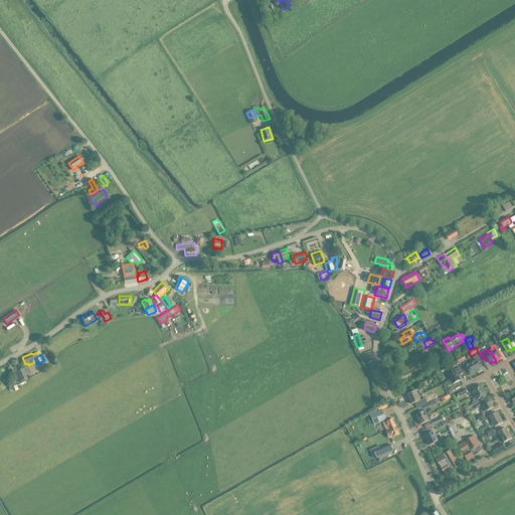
[(457,358),(459,363),(467,359),(464,354),(457,358)]
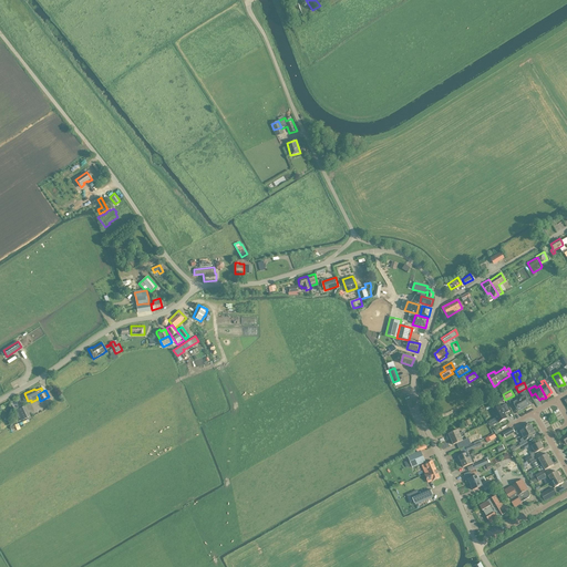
[(518,399),(525,409),(528,406),(528,405),(531,404),(527,400),(529,399),(525,391),(522,393),(523,395),(518,399)]
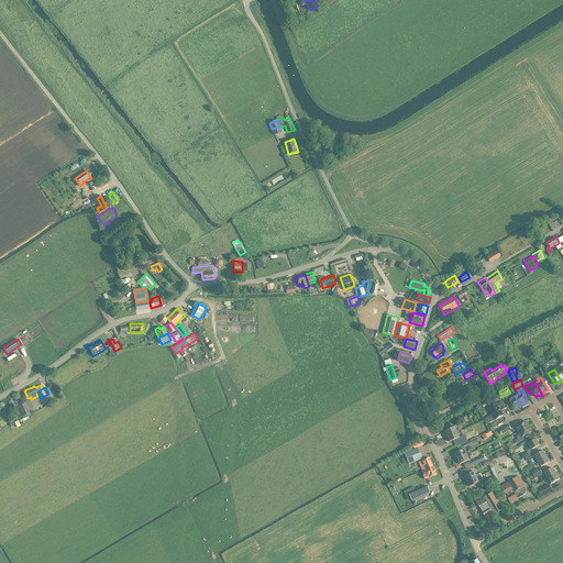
[(521,406),(515,396),(511,398),(510,396),(506,398),(510,405),(511,404),(515,408),(517,407),(518,407),(521,406)]
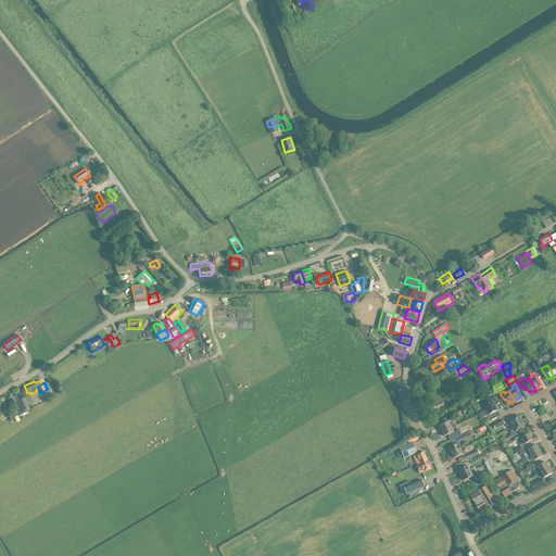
[(491,399),(482,403),(490,414),(497,409),(494,406),(500,403),(496,396),(491,399)]
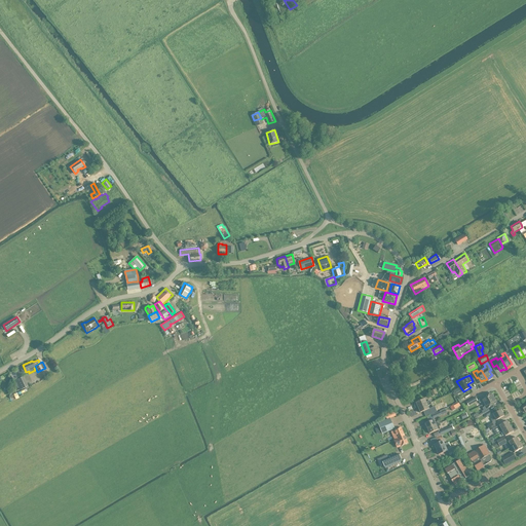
[(28,386),(24,376),(15,380),(20,389),(28,386)]
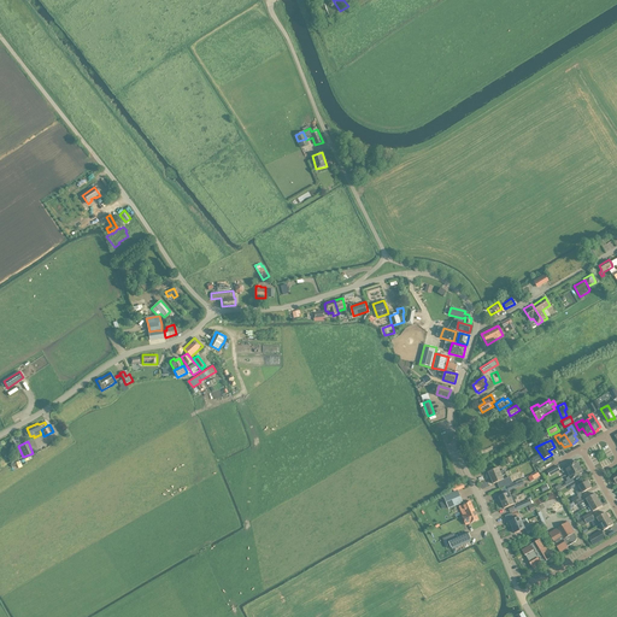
[(568,474),(580,466),(576,460),(560,470),(563,472),(566,470),(568,474)]
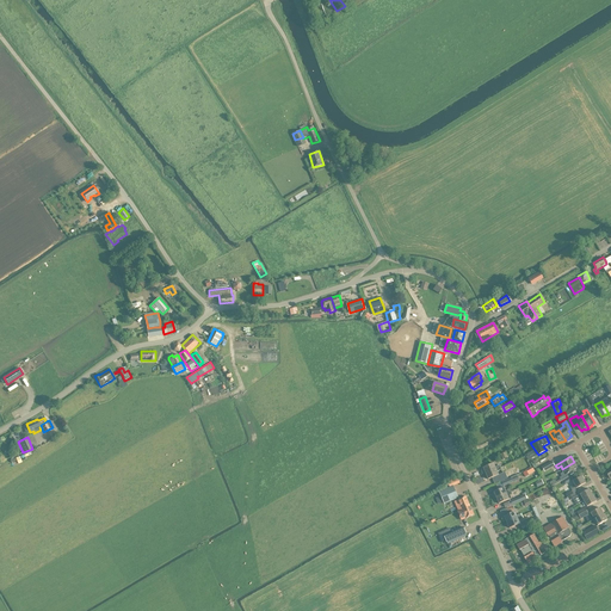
[(574,462),(562,469),(565,471),(561,474),(562,476),(560,477),(562,481),(568,476),(567,474),(578,468),(574,462)]
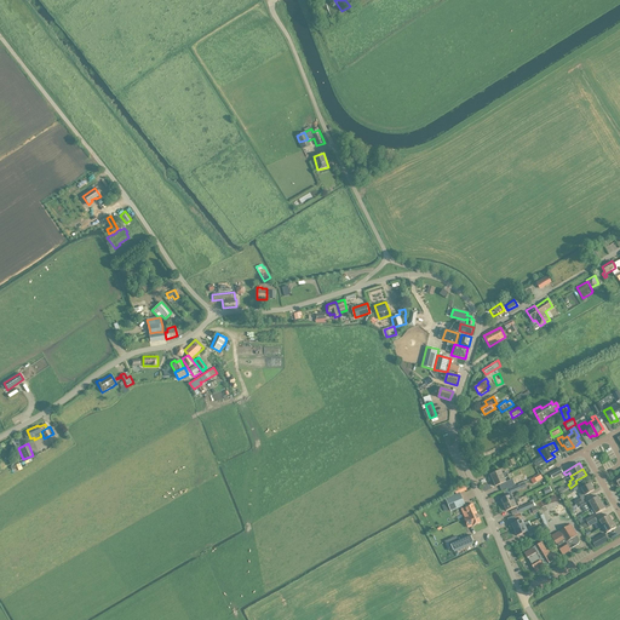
[(507,474),(506,472),(503,474),(501,470),(491,475),(493,481),(507,474)]
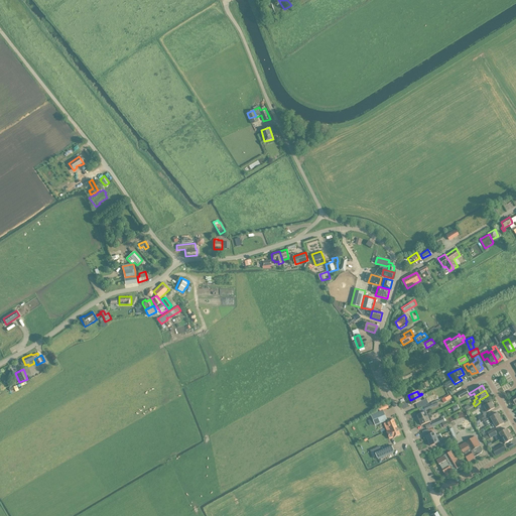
[(422,394),(410,400),(412,404),(421,401),(419,398),(423,396),(424,398),(426,397),(425,395),(426,394),(426,393),(425,394),(425,393),(422,394)]
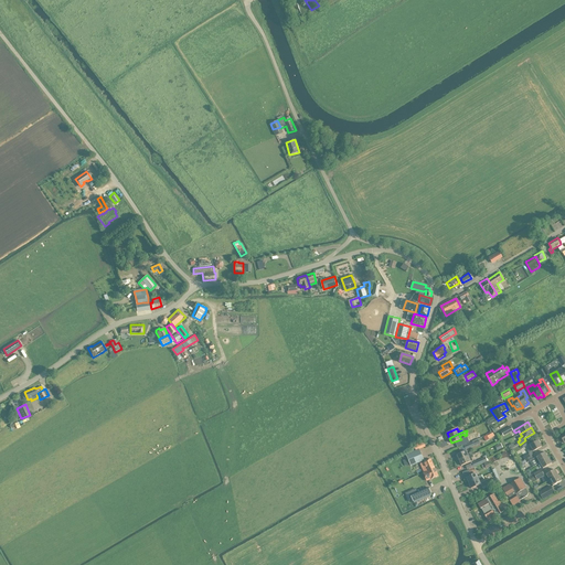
[(464,445),(466,449),(480,443),(478,438),(464,445)]
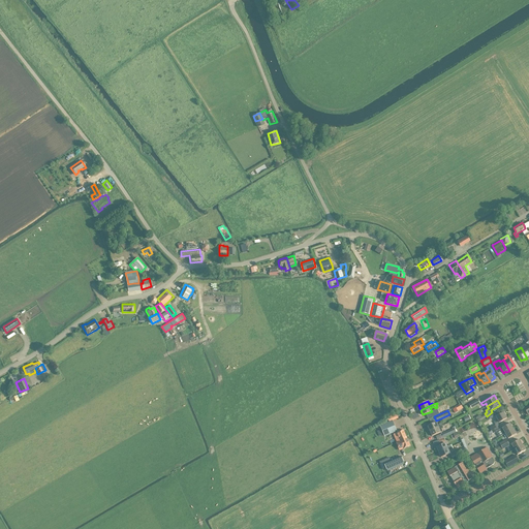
[(496,416),(498,419),(494,422),(496,425),(490,428),(492,431),(499,426),(498,423),(499,423),(507,417),(504,412),(496,416)]
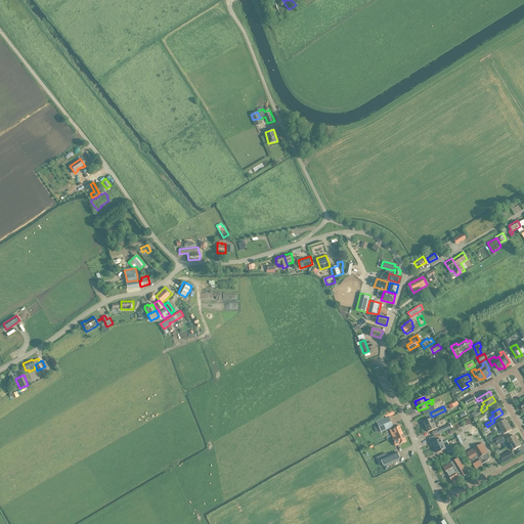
[(381,432),(393,427),(389,417),(377,422),(381,432)]
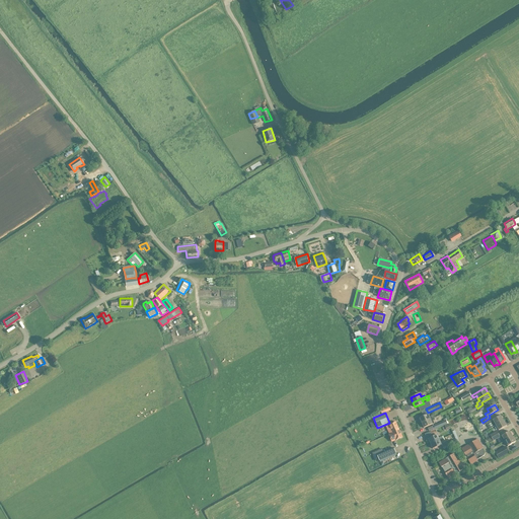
[(418,413),(408,416),(410,423),(413,422),(413,420),(419,418),(418,413)]
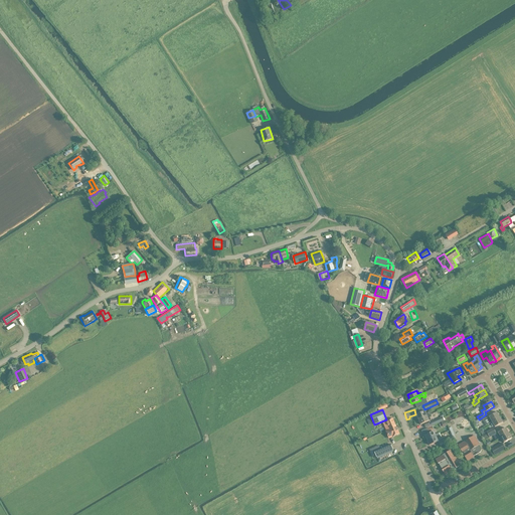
[(419,413),(416,414),(418,419),(431,414),(430,411),(426,413),(424,409),(419,411),(419,413)]
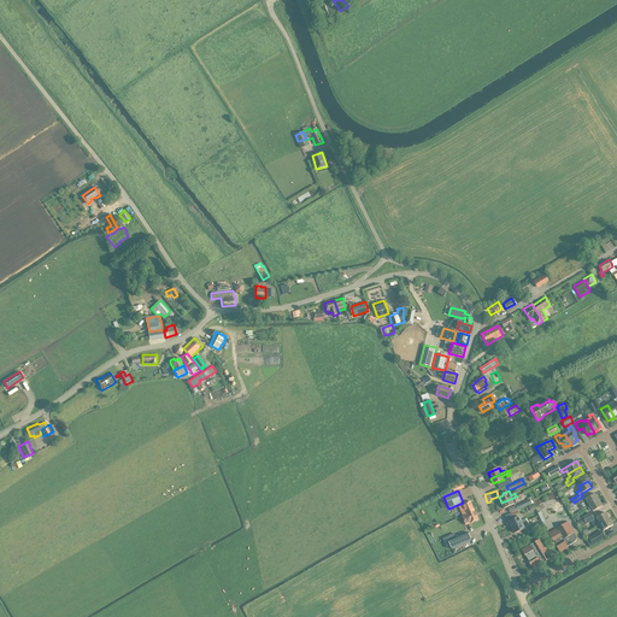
[(582,497),(574,503),(575,505),(583,500),(587,507),(589,505),(599,500),(595,494),(585,500),(582,497)]
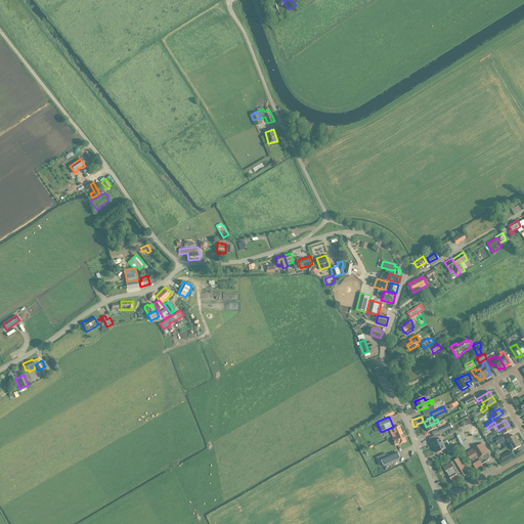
[(439,424),(438,422),(426,427),(428,432),(439,427),(438,425),(439,424)]
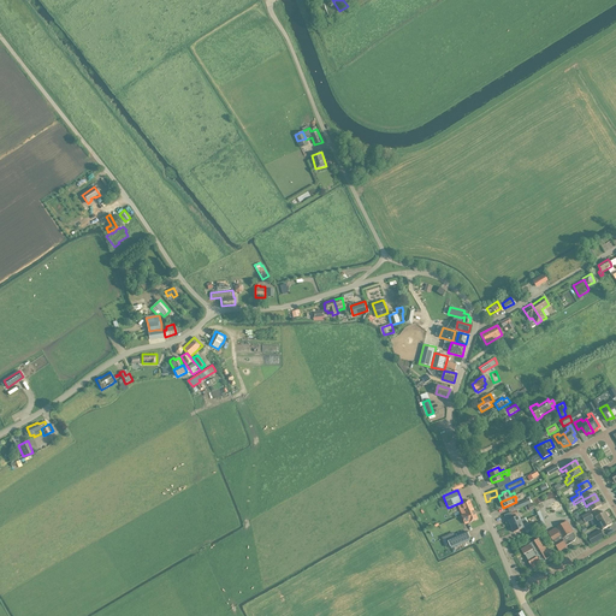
[(529,498),(508,508),(509,511),(532,503),(529,498)]
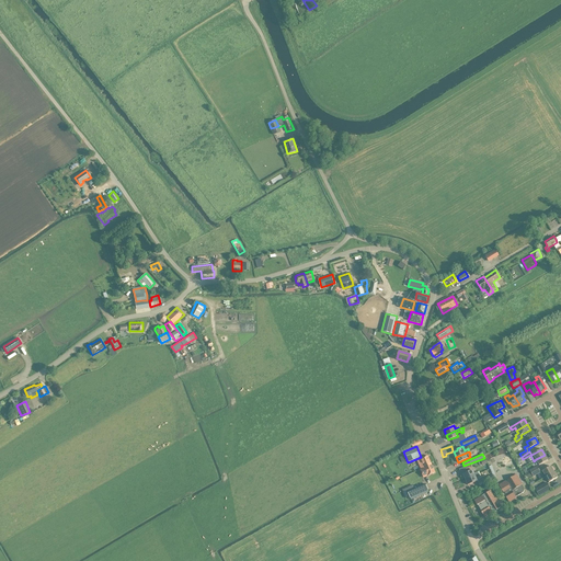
[(548,460),(545,455),(536,459),(539,465),(548,460)]
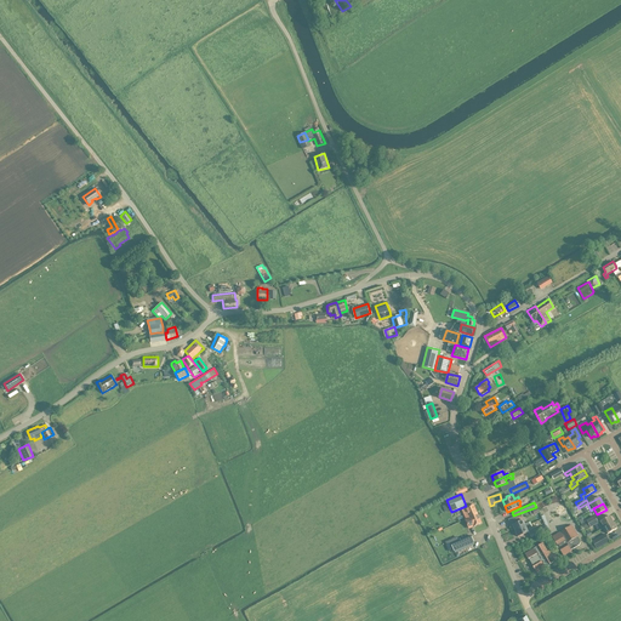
[(478,514),(473,505),(466,508),(461,510),(465,517),(468,516),(469,518),(478,514)]
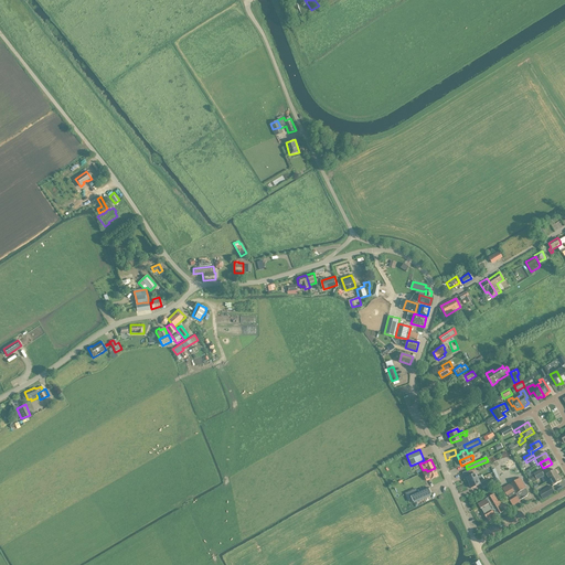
[(424,472),(425,477),(427,480),(430,479),(438,476),(435,468),(427,471),(424,472)]
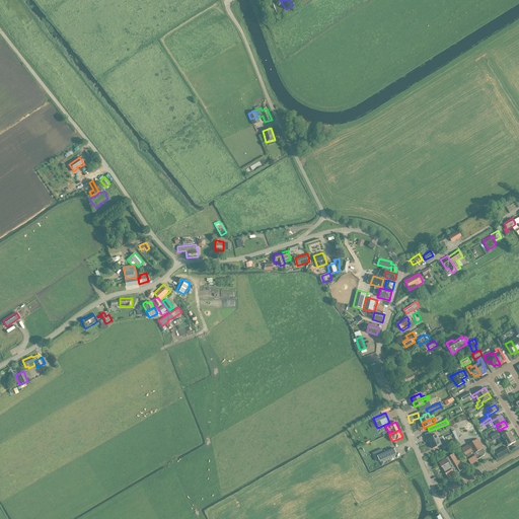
[(487,441),(499,434),(497,431),(486,438),(487,441)]
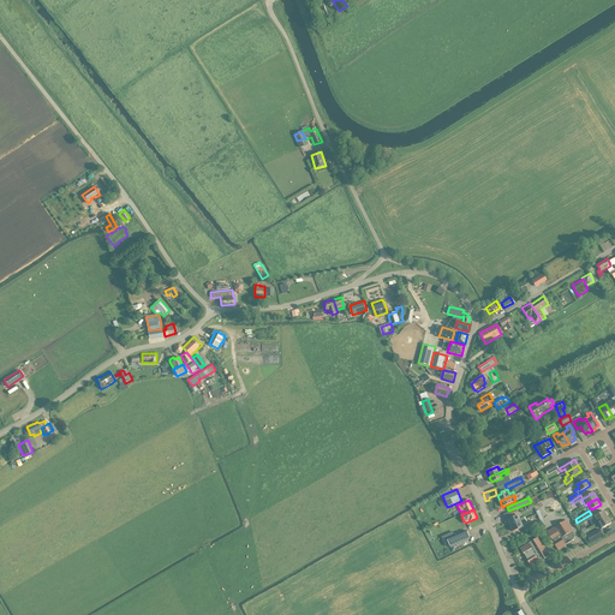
[(591,514),(577,523),(579,526),(592,518),(596,524),(598,523),(608,517),(604,511),(595,515),(593,517),(591,514)]
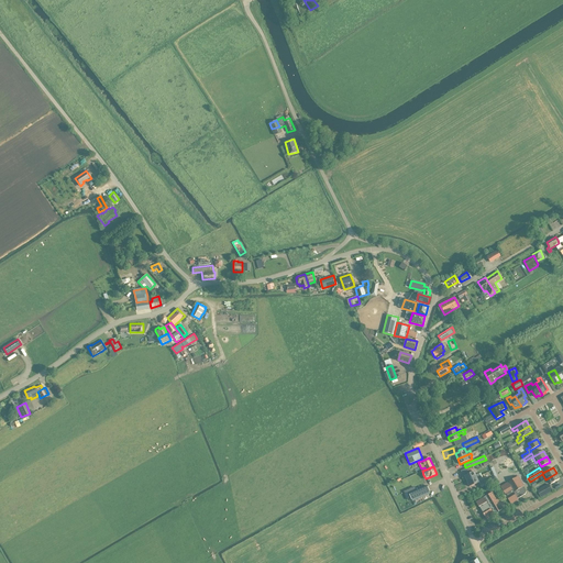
[(467,481),(481,475),(479,473),(476,475),(474,472),(465,476),(467,481)]
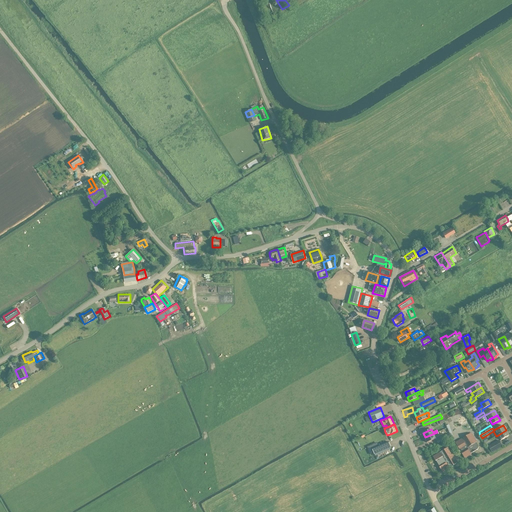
[(509,436),(506,430),(498,435),(501,440),(509,436)]
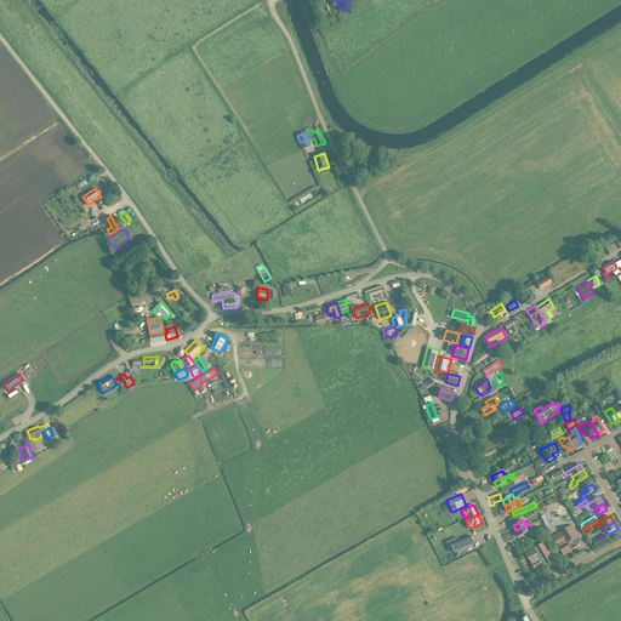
[(448,527),(453,536),(459,533),(454,523),(448,527)]
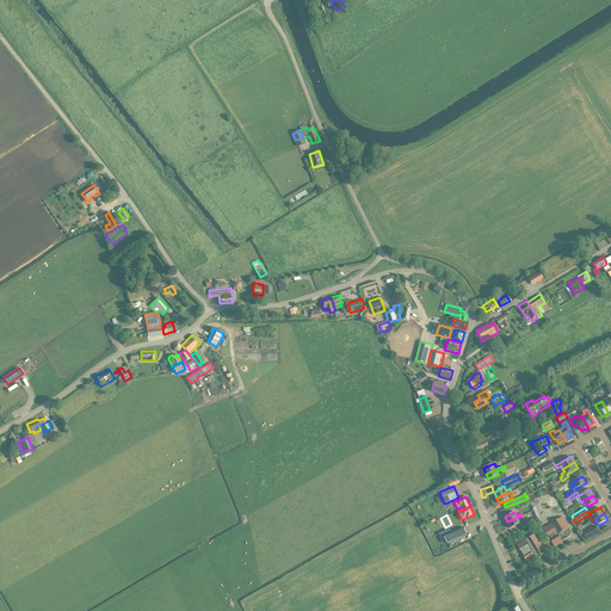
[(522,516),(507,522),(510,528),(520,524),(519,523),(520,523),(519,520),(523,519),(522,516)]
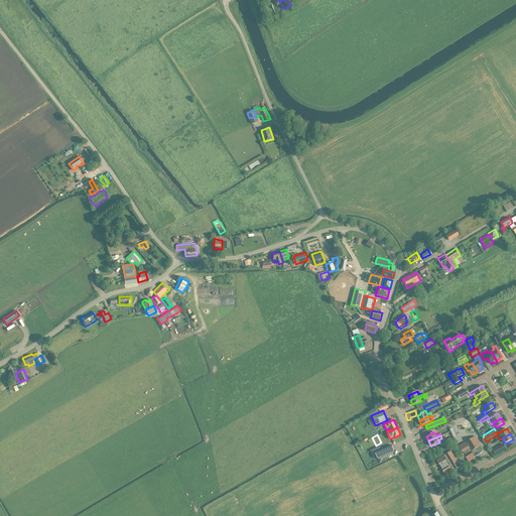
[(455,440),(453,436),(439,443),(440,447),(455,440)]
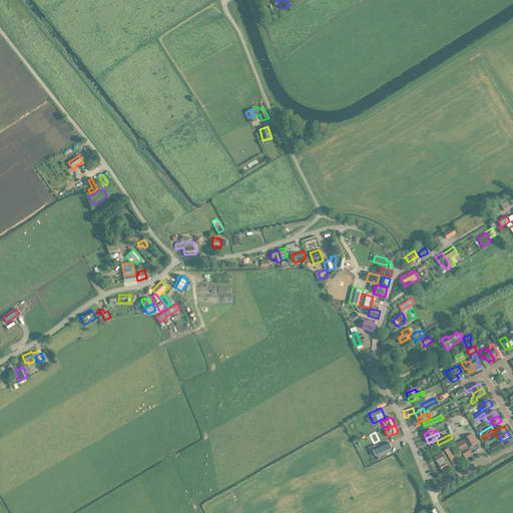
[(478,443),(472,434),(464,439),(465,439),(463,440),(456,444),(460,450),(461,450),(462,452),(461,453),(466,459),(472,456),(472,454),(479,450),(479,448),(477,444),(478,443)]
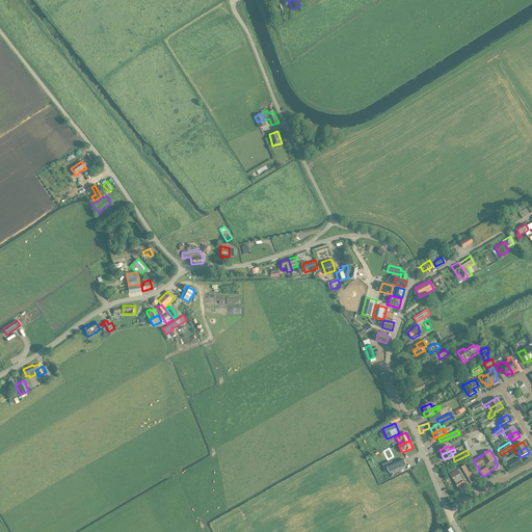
[(523,463),(519,457),(507,463),(511,471),(523,463)]
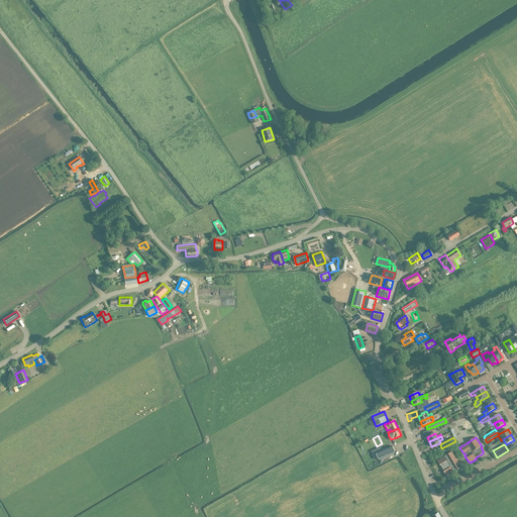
[(395,452),(392,445),(376,452),(379,459),(395,452)]
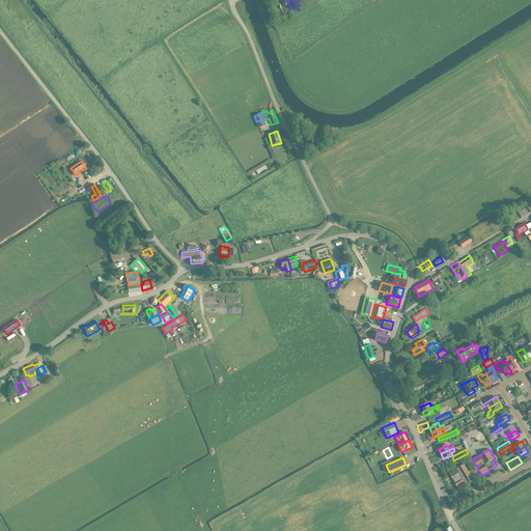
[(471,482),(475,479),(465,464),(460,467),(456,469),(449,473),(451,478),(452,478),(456,484),(455,484),(458,490),(466,485),(471,482)]
